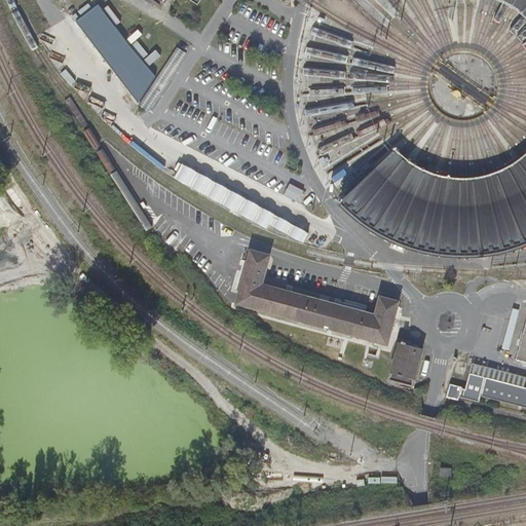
[(525,0),(501,0),(508,3),(518,10),(525,16),(525,149),(525,150),(517,158),(506,164),(495,171),(482,175),(467,177),(454,177),(442,175),(427,171),(416,165),(403,156),(393,147),(337,200),(344,210),(355,220),(370,229),(384,237),(399,243),(415,250),(431,254),(448,256),(465,256),(485,255),(503,250),(519,246),(525,242),(525,0)]
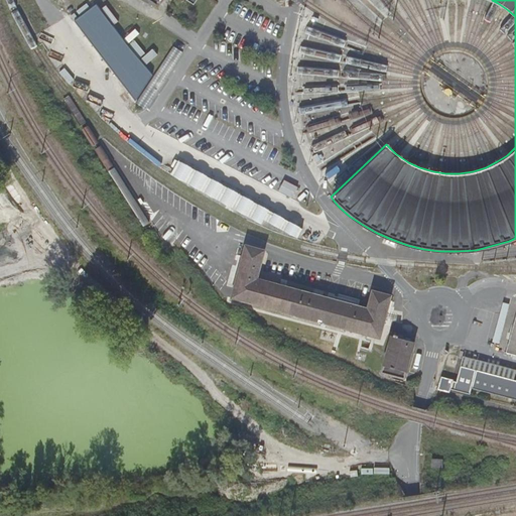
[(94,8),(72,24),(103,63),(124,47),(94,8)]
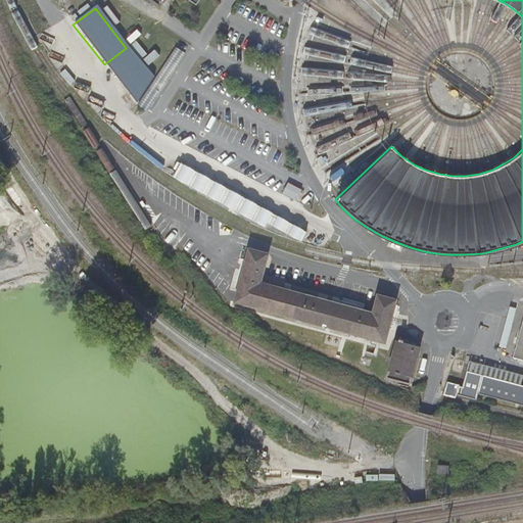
[(302,243),(310,229),(182,163),(174,179),(302,243)]
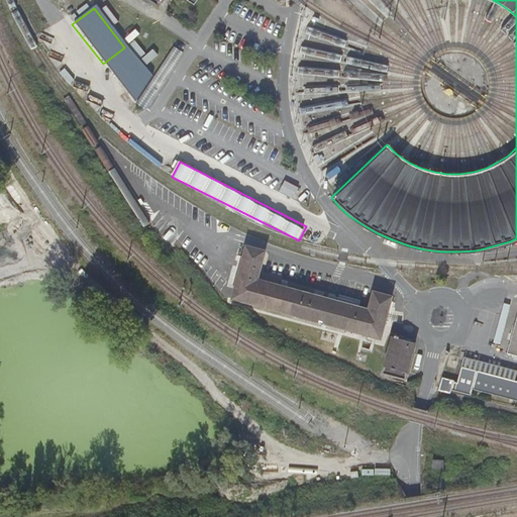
[(285,180),(280,192),(293,198),(298,187),(285,180)]
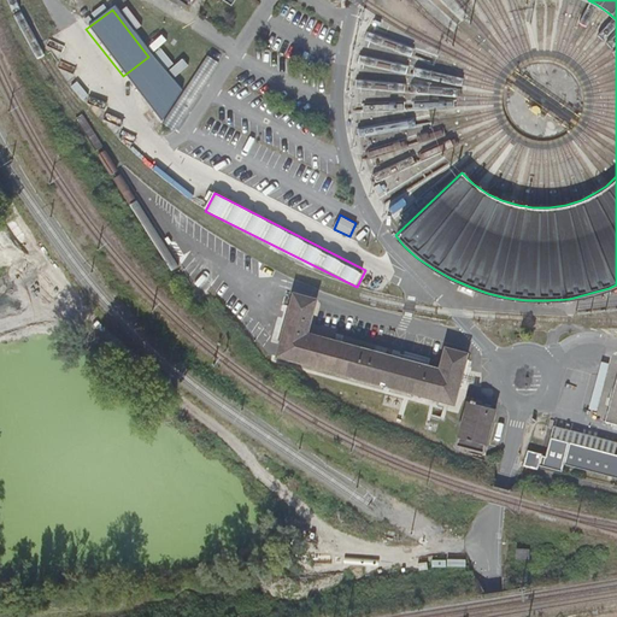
[(321,301),(294,294),(276,360),(458,410),(474,356),(447,350),(441,370),(312,335),(321,301)]
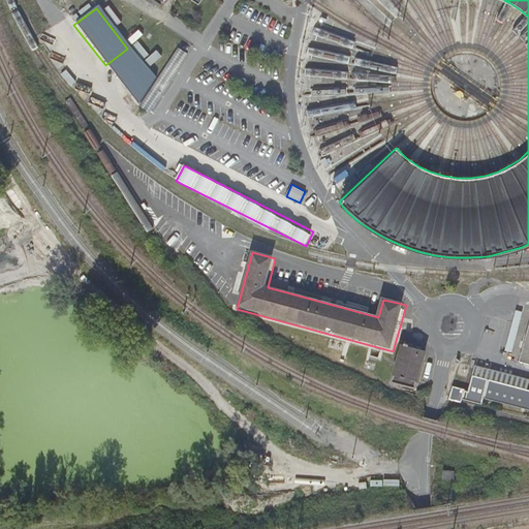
[(528,309),(516,362),(528,365),(528,309)]
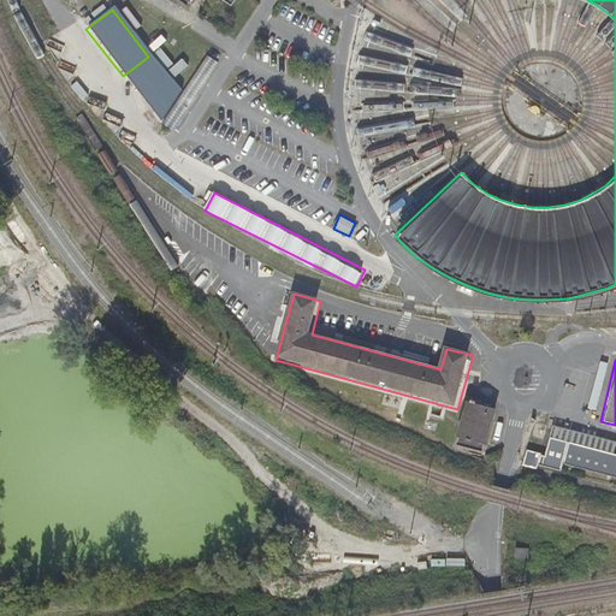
[(499,412),(467,403),(457,439),(489,449),(499,412)]
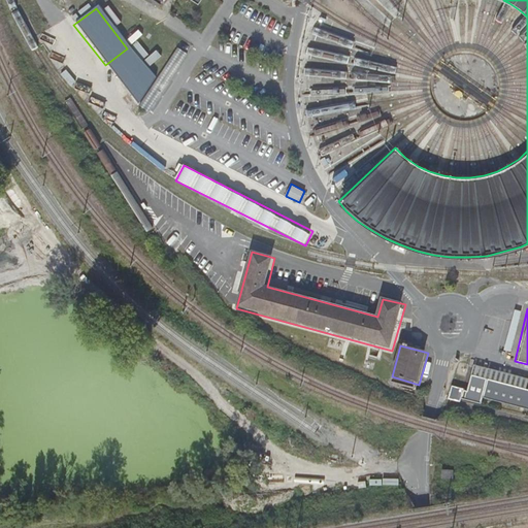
[(527,390),(484,378),(480,397),(527,409),(527,390)]
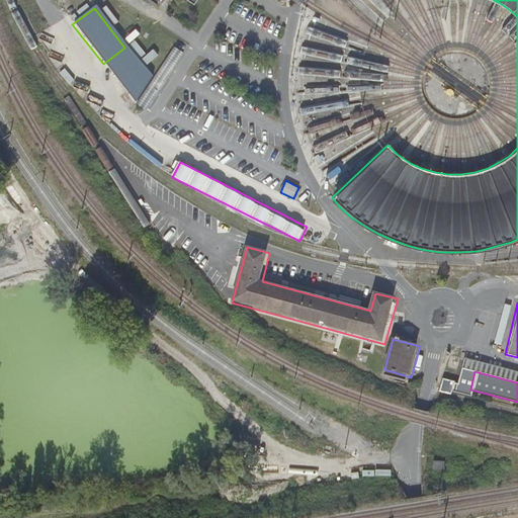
[(451,381),(440,379),(437,391),(448,394),(451,381)]
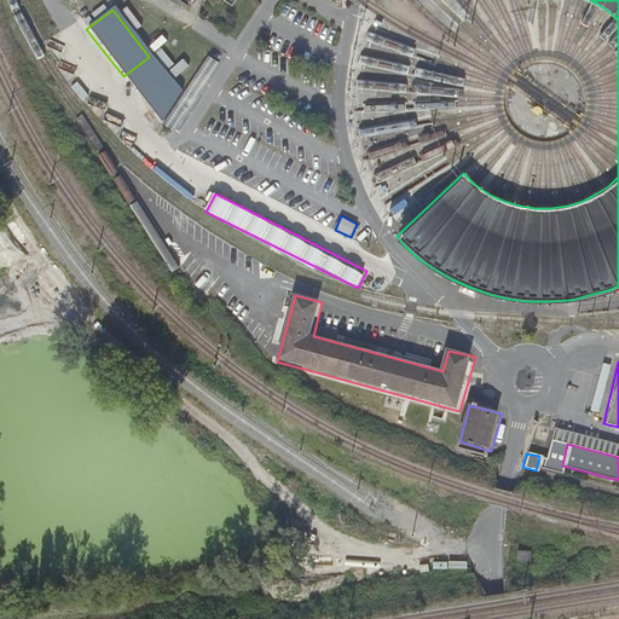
[(560,462),(543,458),(541,469),(557,474),(560,462)]
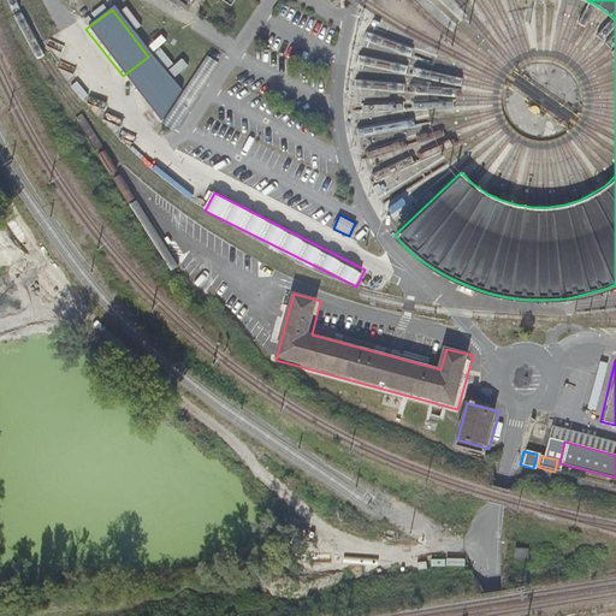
[(528,558),(528,548),(515,548),(515,558),(528,558)]
